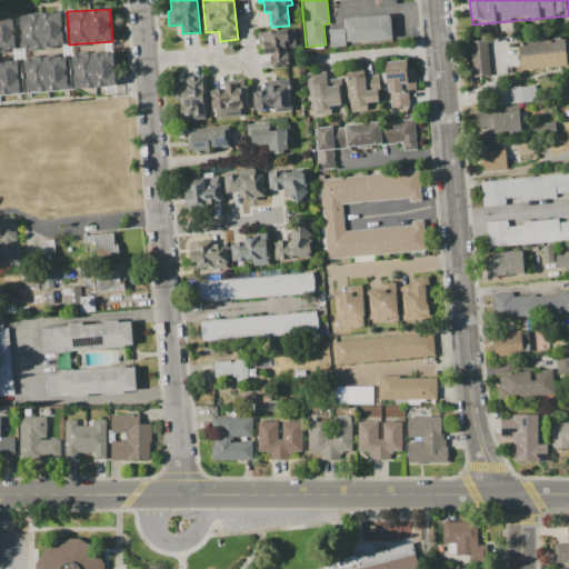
[(62,12),(65,46),(21,48),(19,16),(62,12)]
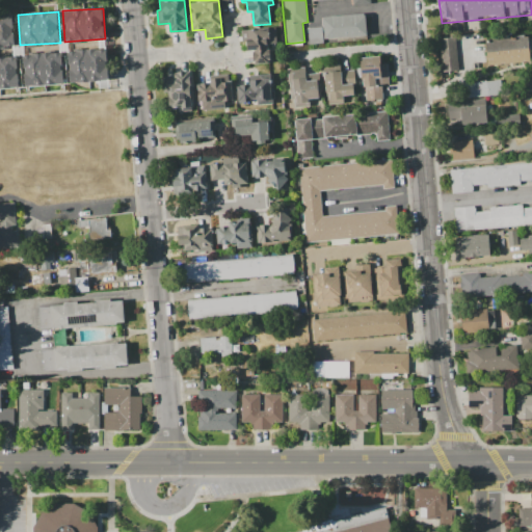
[(323,17),(366,12),(368,34),(325,38),(323,17)]
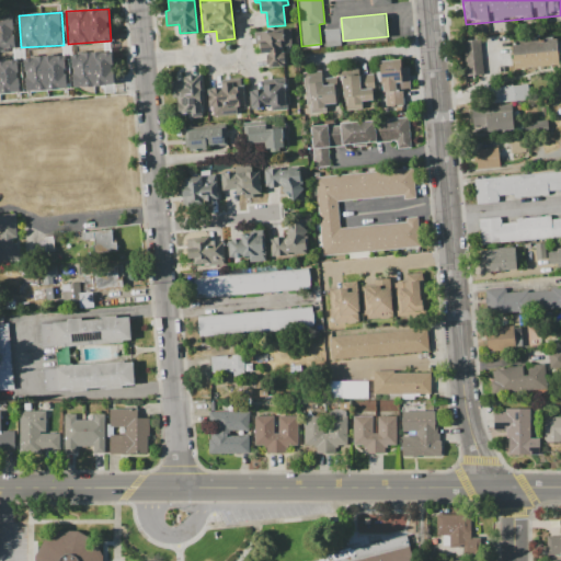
[(0,15),(13,15),(15,47),(0,48),(0,15)]
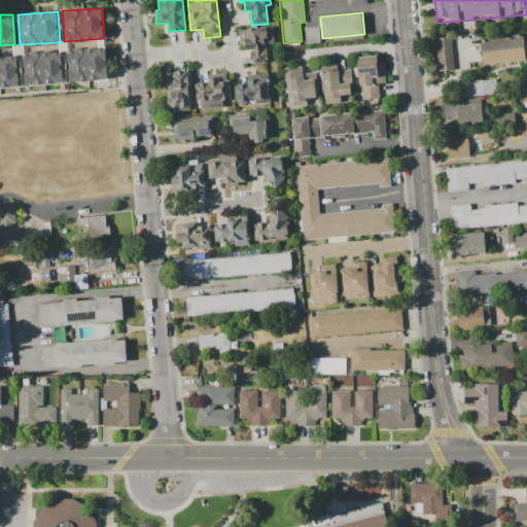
[(239,29),(273,26),(274,43),(266,44),(268,63),(252,64),(250,49),(244,50),(243,41),(240,41),(239,29)]
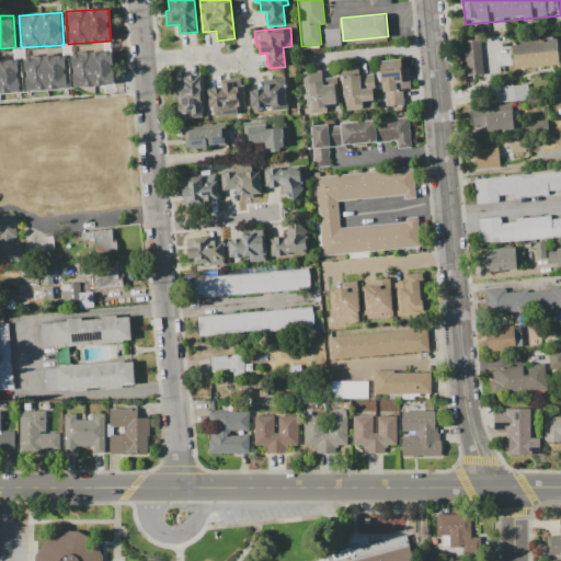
[(323,29),(340,27),(342,46),(325,47),(323,29)]
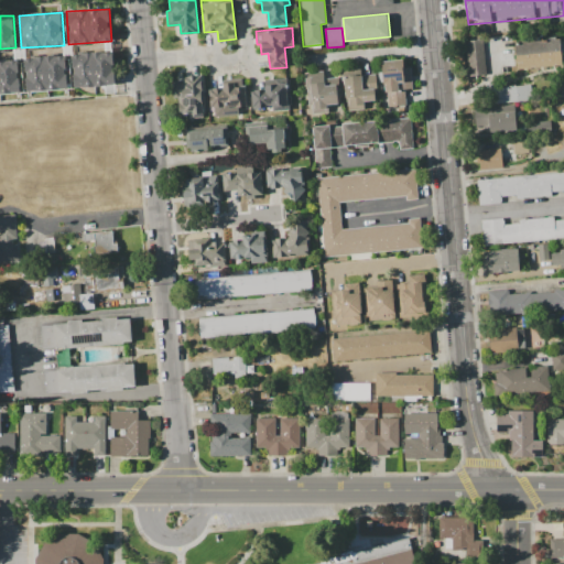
[(502,77),(474,79),(469,34),(499,32),(502,77)]
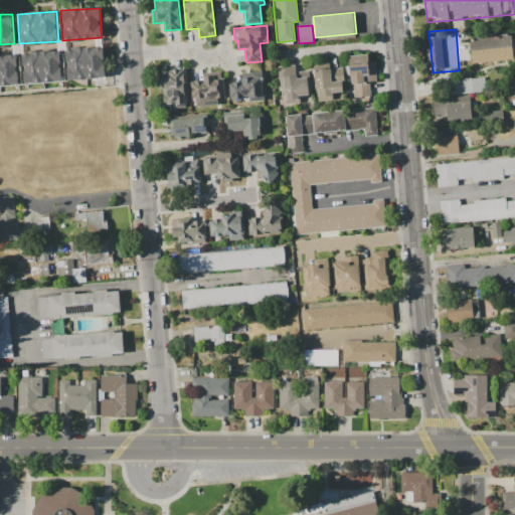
[(471,40),(514,36),(514,48),(514,60),(473,63),(471,40)]
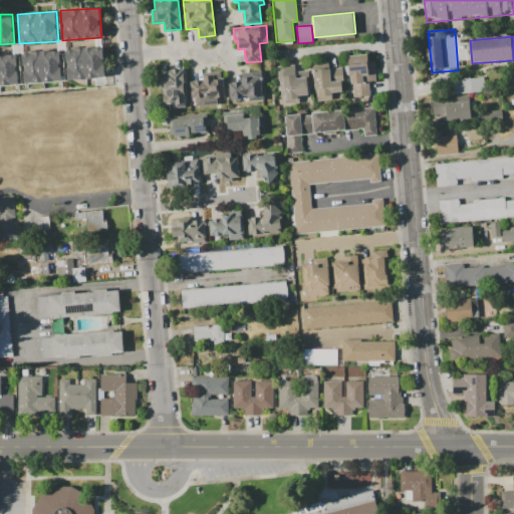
[(104,47),(106,77),(67,79),(66,50),(104,47)]
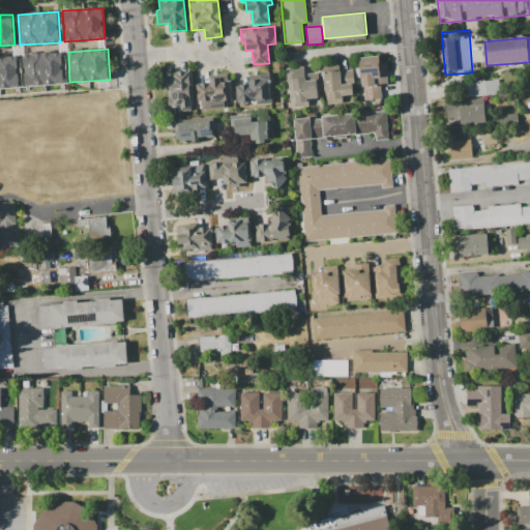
[(63,52),(64,84),(23,86),(22,55),(63,52)]
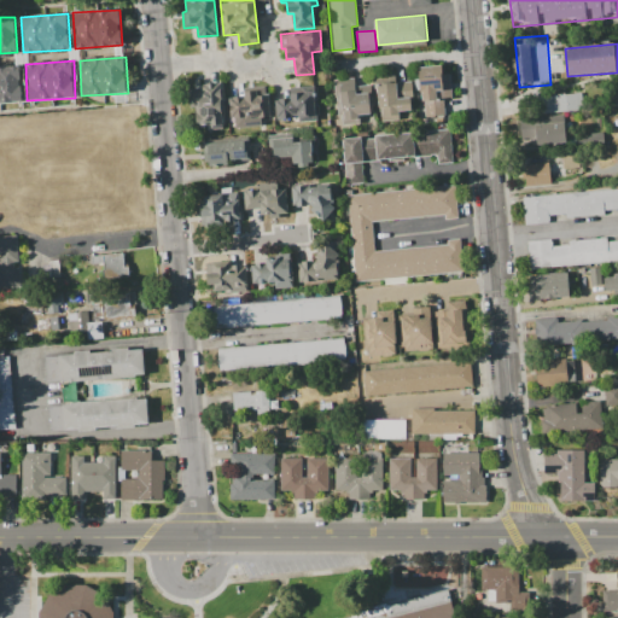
[(23,100),(0,100),(0,64),(21,64),(23,100)]
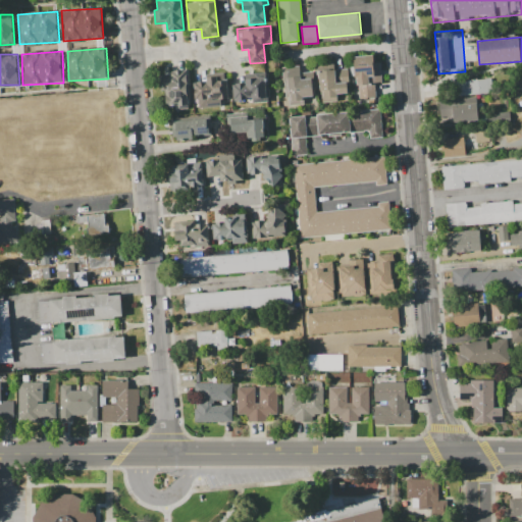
[(354,63),(380,60),(384,98),(358,101),(354,63)]
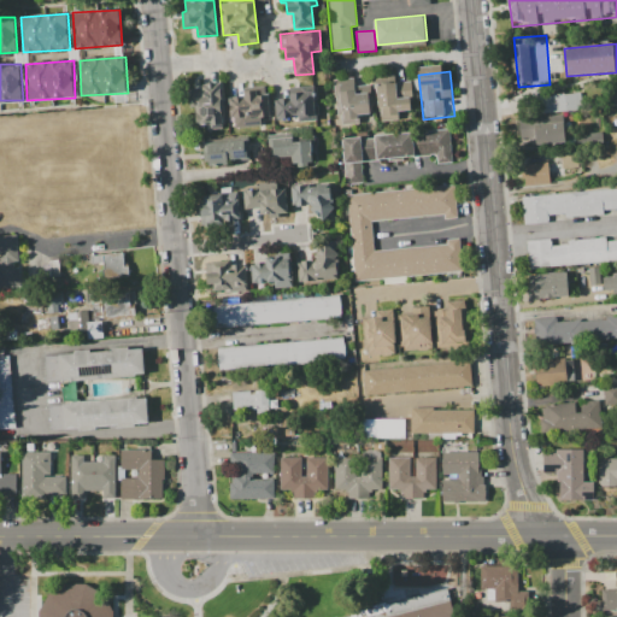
[(375,76),(394,75),(395,83),(409,82),(412,121),(380,123),(375,76)]
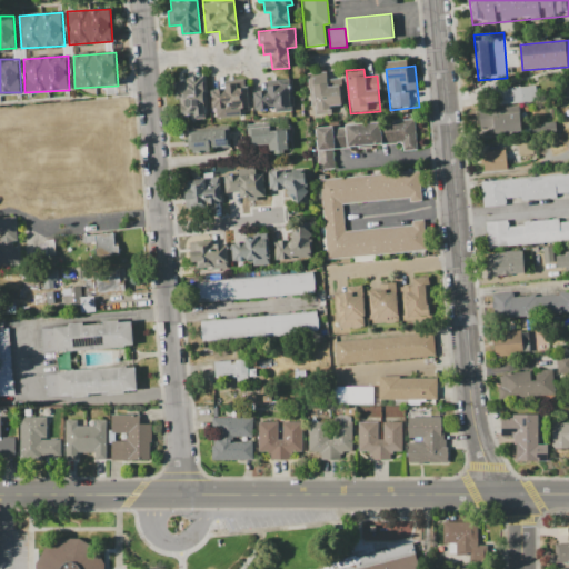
[(307,73),(327,72),(328,85),(340,83),(342,105),(331,106),(332,116),(311,118),(307,73)]
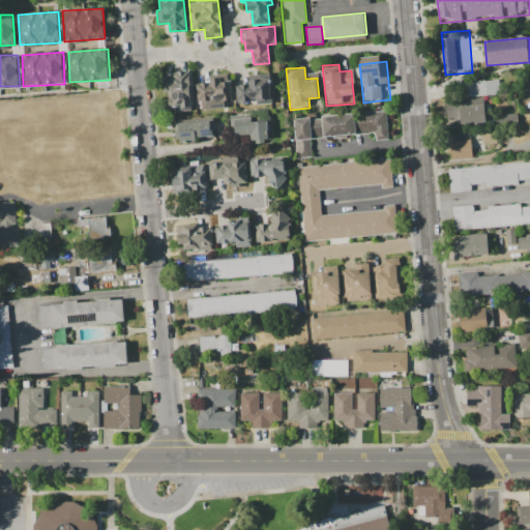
[(188,70),(193,110),(176,112),(176,108),(169,109),(167,92),(164,92),(163,76),(173,75),(172,72),(188,70)]
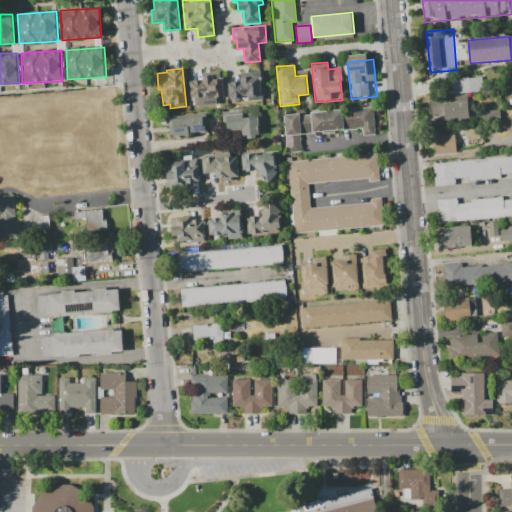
[(261,72),(263,100),(247,101),(247,98),(230,99),(229,82),(241,81),(240,73),(261,72)]
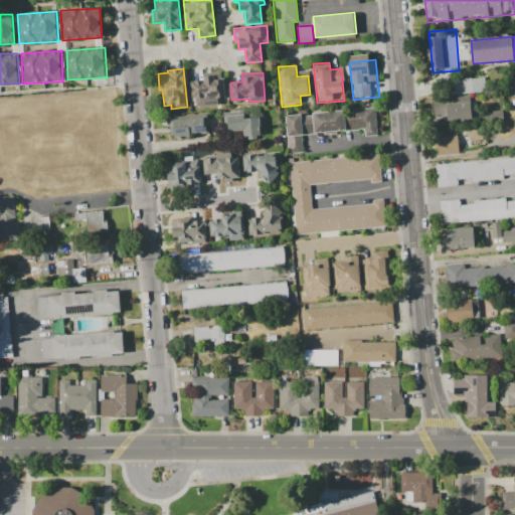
[(190,81),(204,80),(204,76),(215,75),(215,79),(224,78),(226,100),(220,100),(220,105),(197,107),(196,102),(192,102),(190,81)]
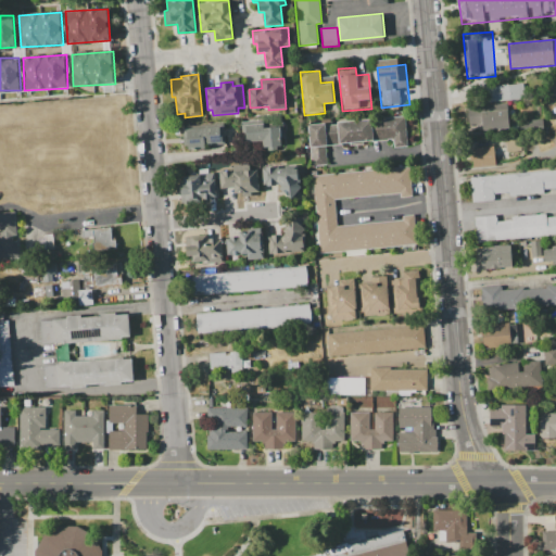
[(480,87),(523,84),(525,100),(481,103),(480,87)]
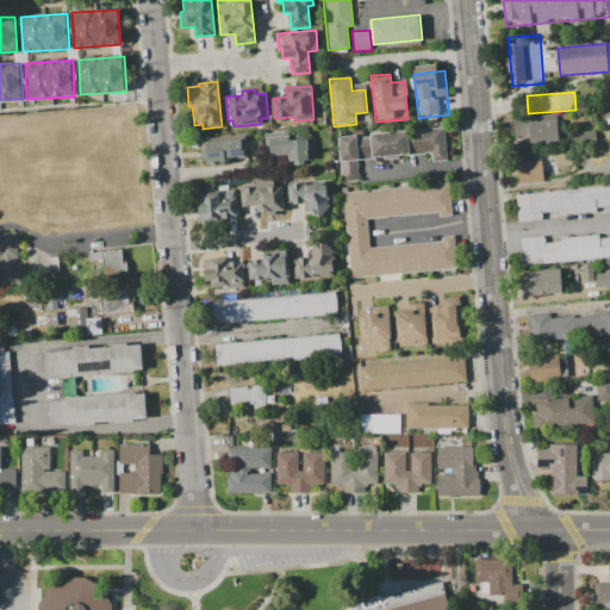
[(516,116),(556,113),(559,141),(527,143),(527,136),(517,136),(516,116)]
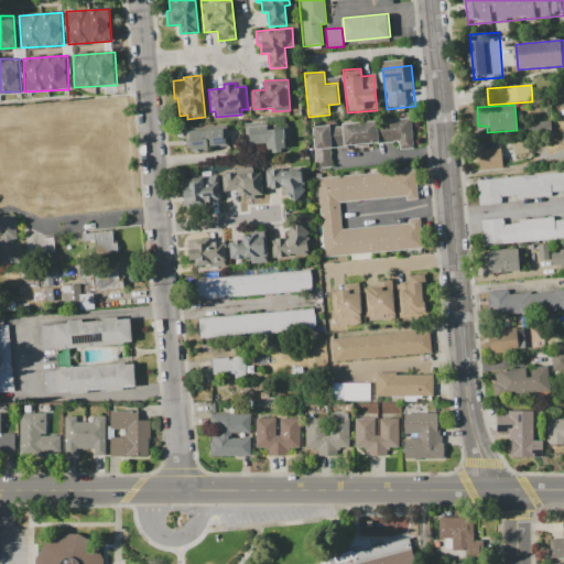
[(312,126),(410,117),(413,150),(400,151),(399,140),(314,149),(312,126)]
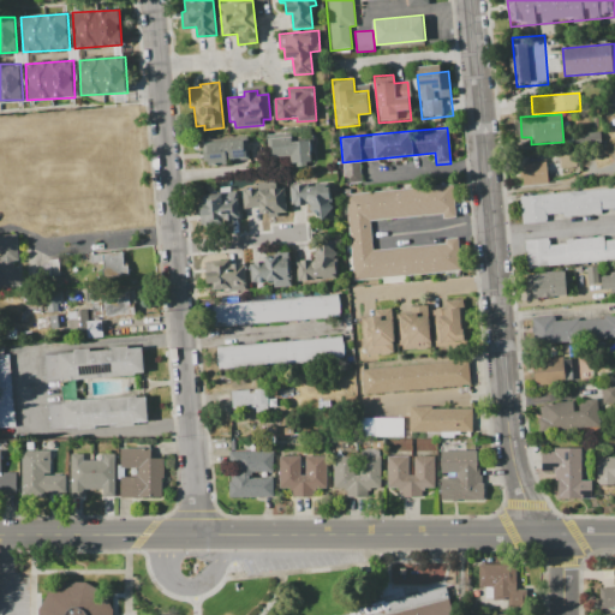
[(268,135),(312,131),(315,161),(293,163),(292,157),(270,159),(268,135)]
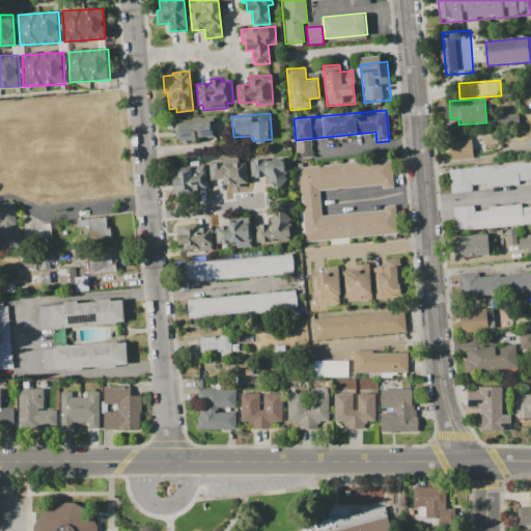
[(518,124),(518,113),(496,114),(496,126),(518,124)]
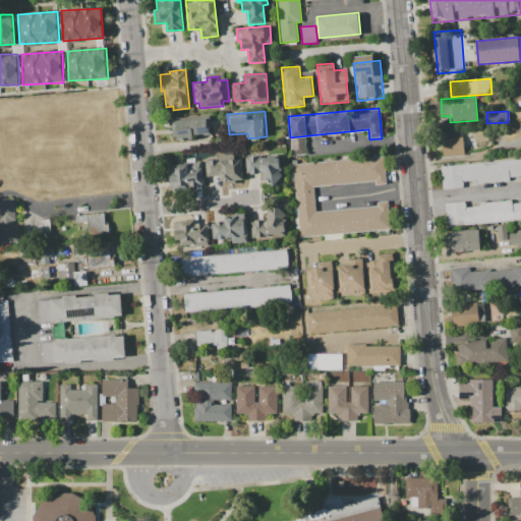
[(173,119),(211,115),(213,138),(175,141),(173,119)]
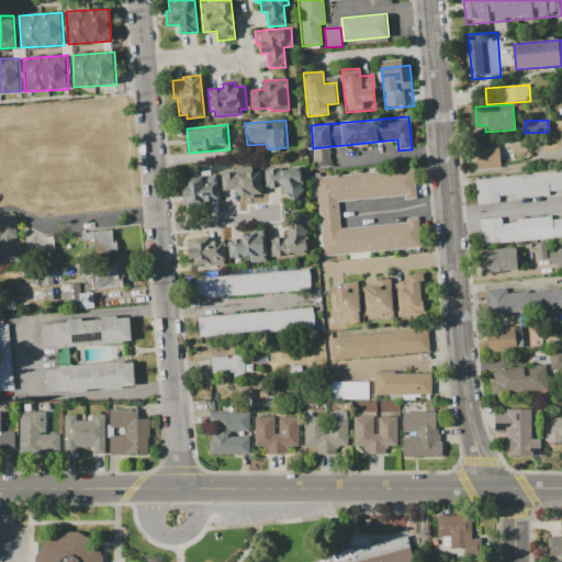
[(499,167),(498,147),(475,148),(478,169),(499,167)]
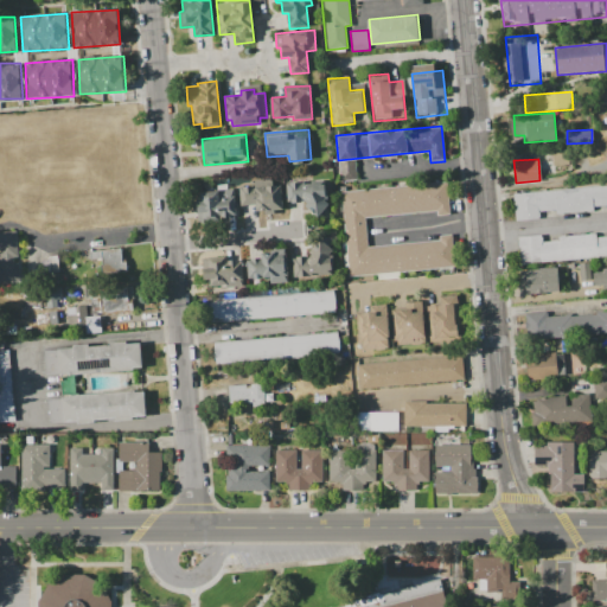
[(288,184),(326,181),(328,211),(291,213),(288,184)]
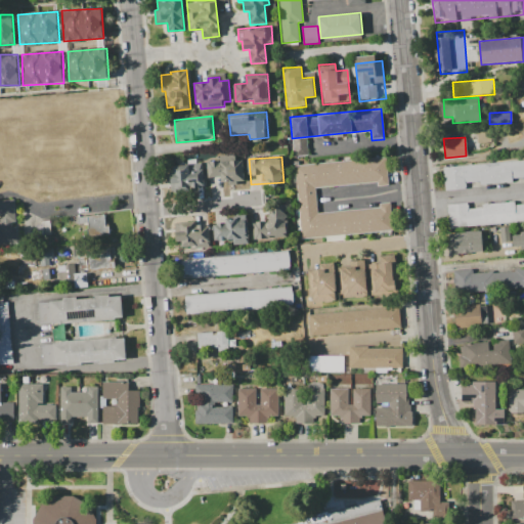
[(392,230),(301,237),(296,165),(387,159),(389,186),(378,187),(378,183),(316,187),(318,213),(390,208),(392,230)]
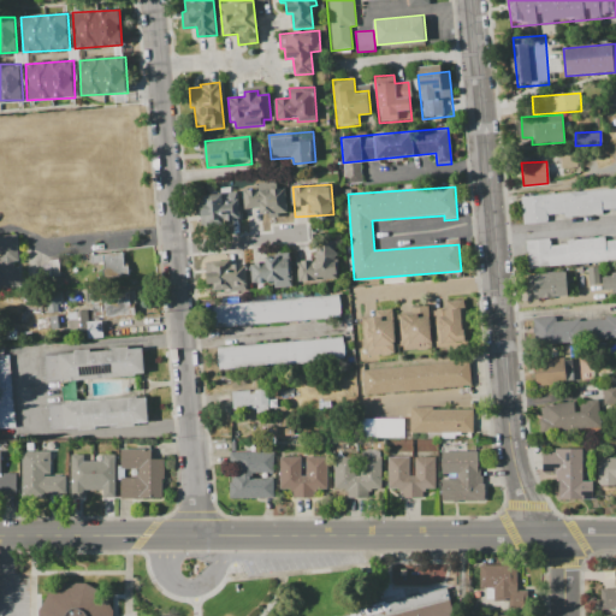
[(519,196),(615,188),(615,207),(603,209),(604,213),(564,217),(564,213),(546,214),(548,223),(521,225),(519,196)]
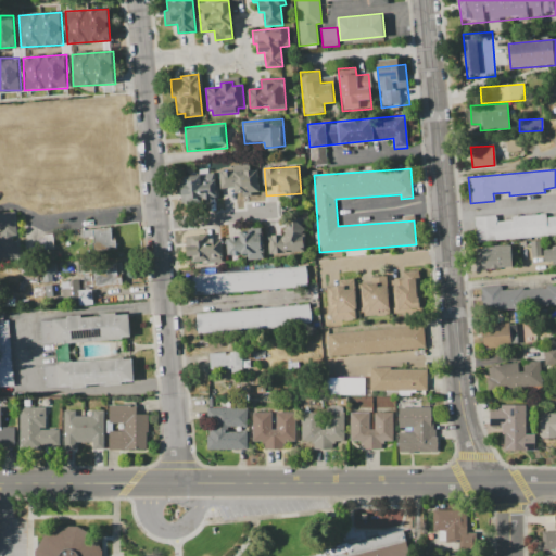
[(219,173),(260,171),(261,194),(220,198),(219,173)]
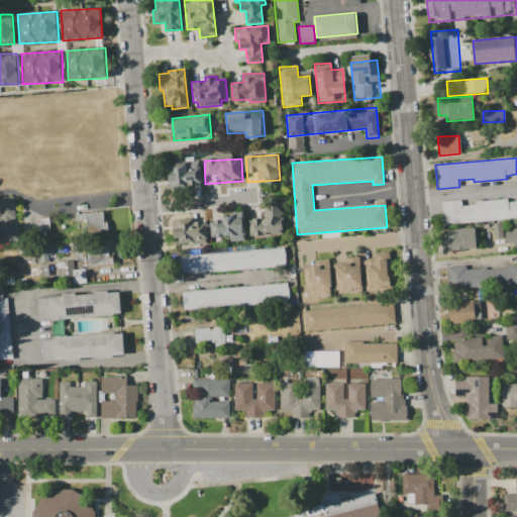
[(172,164),(199,162),(201,186),(173,188),(172,164)]
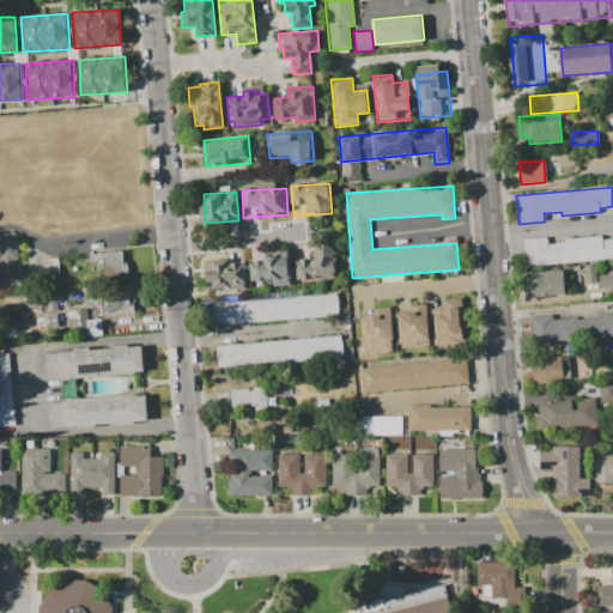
[(0,231),(14,230),(20,285),(0,286),(0,231)]
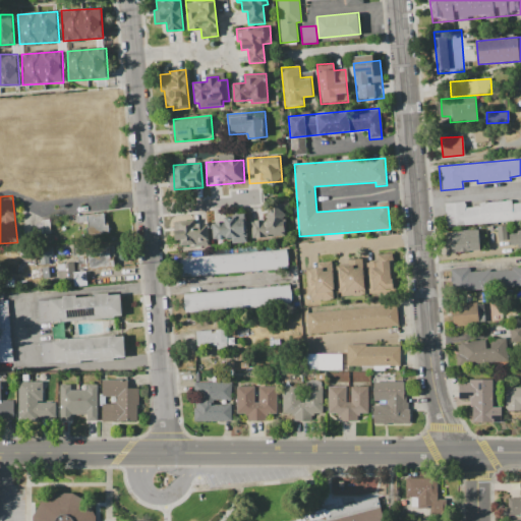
[(520,220),(447,226),(445,204),(465,201),(465,204),(466,204),(466,208),(479,207),(479,204),(481,204),(481,203),(485,201),(485,203),(506,200),(510,199),(510,200),(512,200),(512,204),(520,203),(520,220)]
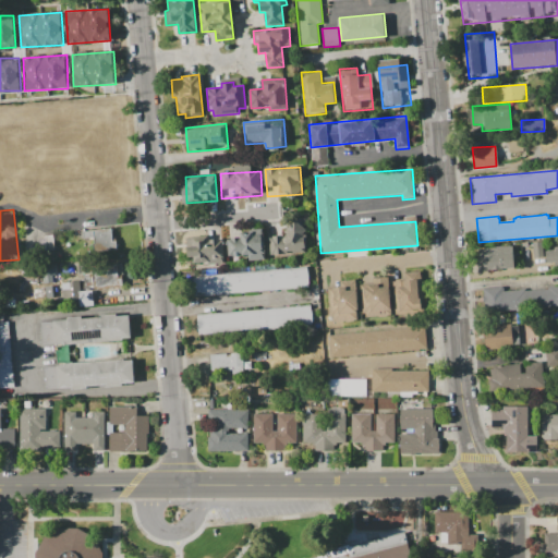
[(271,255),(269,225),(305,221),(307,252),(271,255)]
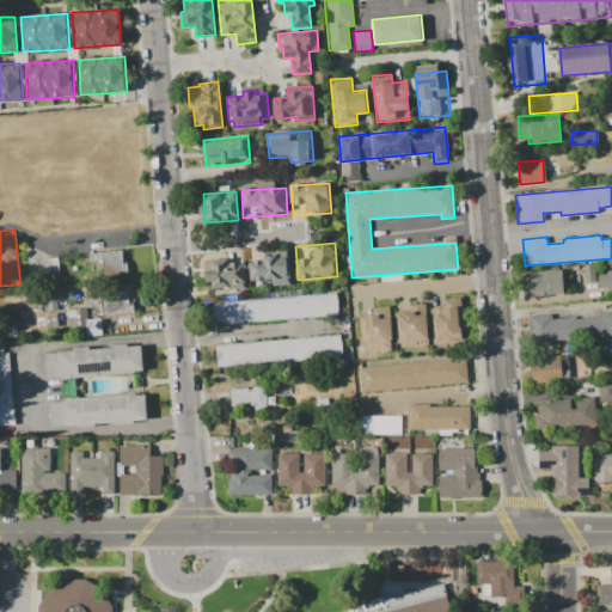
[(292,285),(273,286),(273,281),(250,282),(248,261),(264,259),(264,255),(276,254),(276,251),(289,250),(292,285)]
